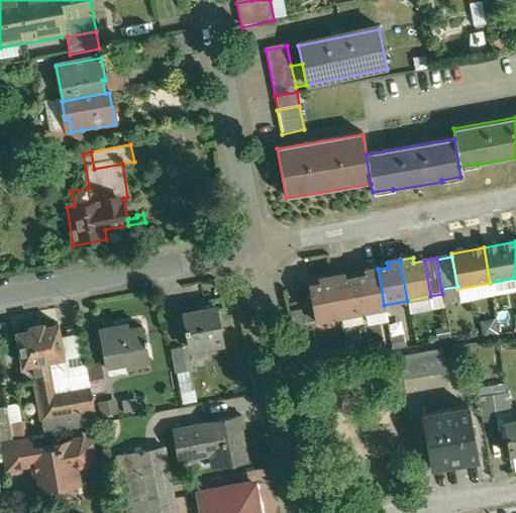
[(378,269),(365,272),(366,277),(355,278),(362,314),(385,310),(384,305),(378,269)]
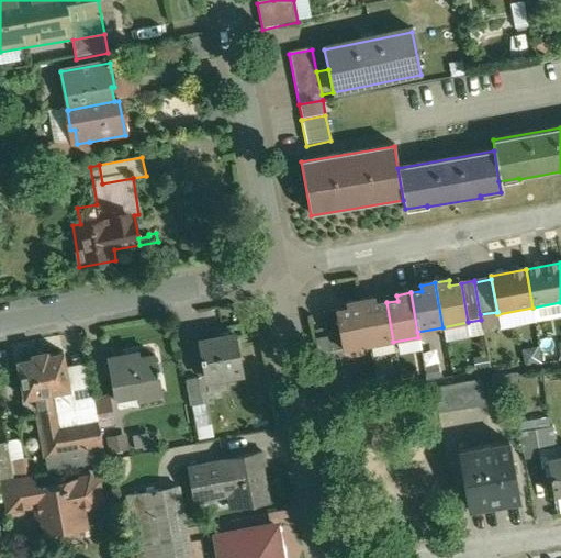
[(386,302),(376,304),(374,300),(360,302),(369,346),(393,342),(386,302)]
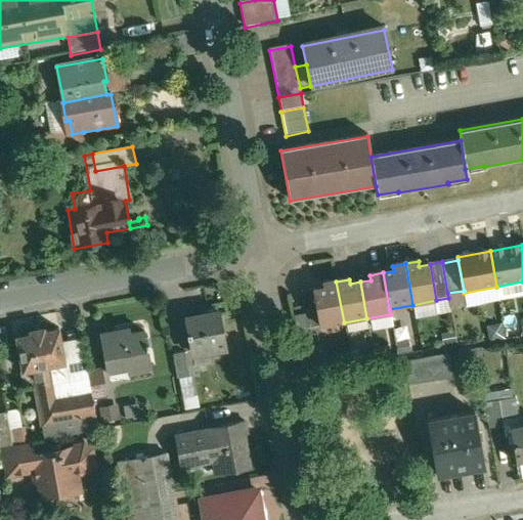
[(336,282),(323,284),(323,289),(313,291),(317,313),(319,327),(344,322),(336,282)]
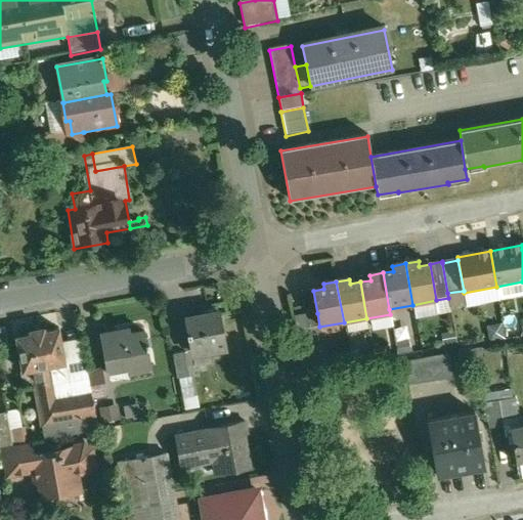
[(317,313),(305,315),(308,330),(319,327),(317,313)]
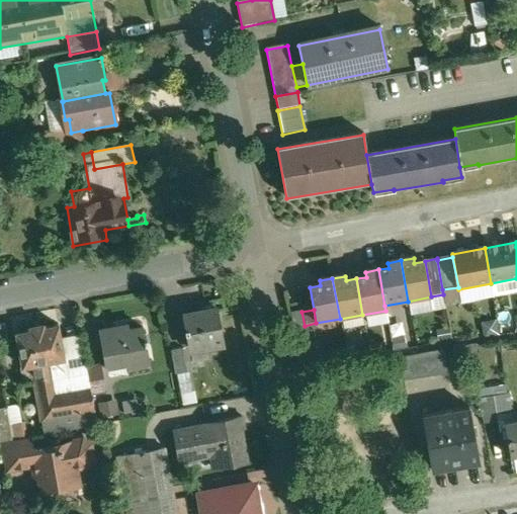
[(218,311),(182,317),(188,349),(223,343),(218,311)]
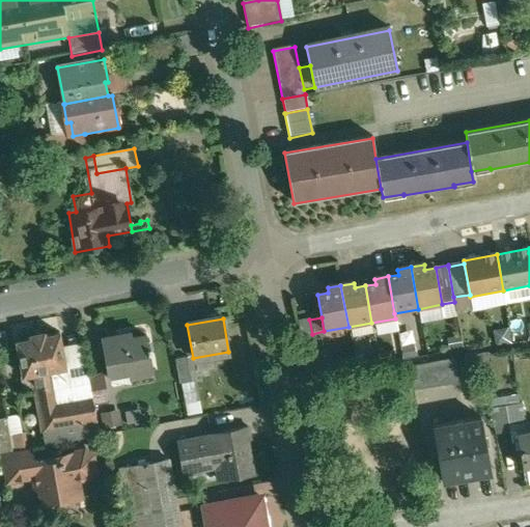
[(44,334),(30,337),(30,340),(16,342),(23,378),(33,377),(51,373),(65,370),(59,335),(45,337),(44,334)]
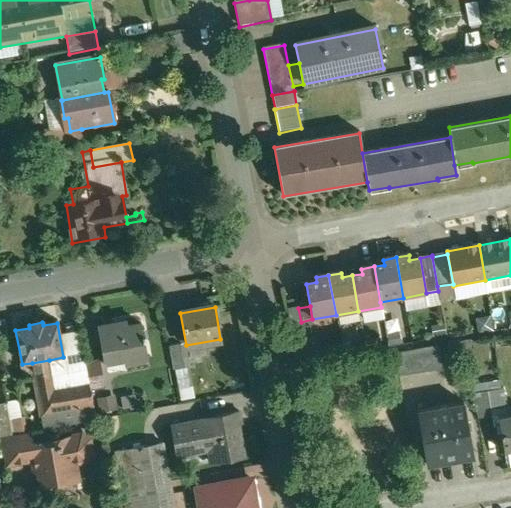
[(125,323),(97,327),(103,363),(105,363),(104,359),(123,356),(125,365),(147,361),(141,325),(126,328),(125,323)]
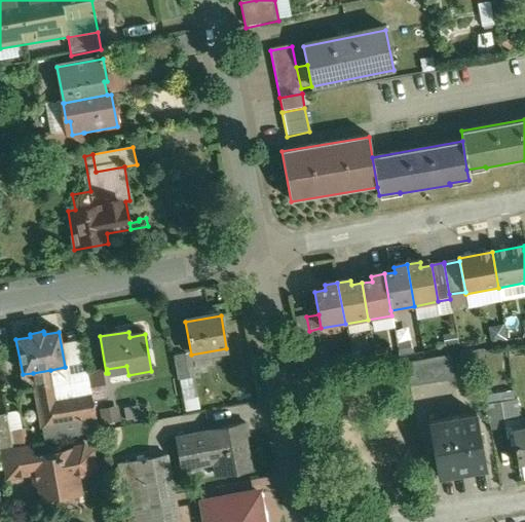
[(185,356),(174,358),(178,381),(189,379),(185,356)]
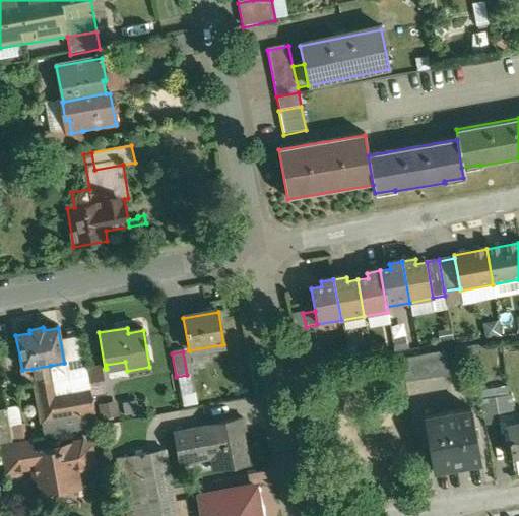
[(445,353),(402,361),(406,384),(449,377),(445,353)]
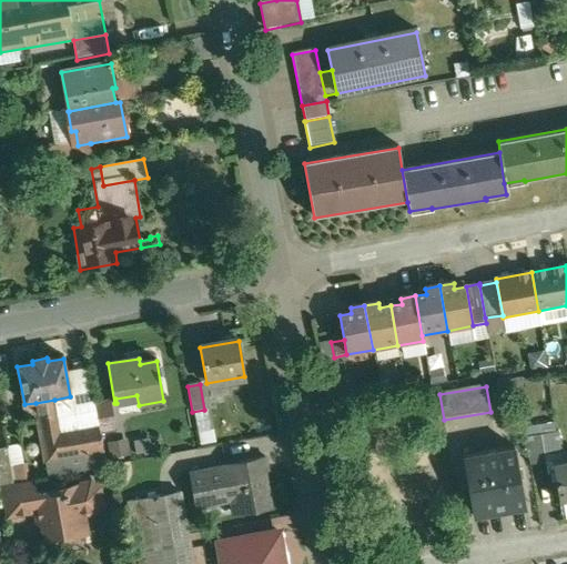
[(54,400),(36,403),(41,435),(60,431),(54,400)]
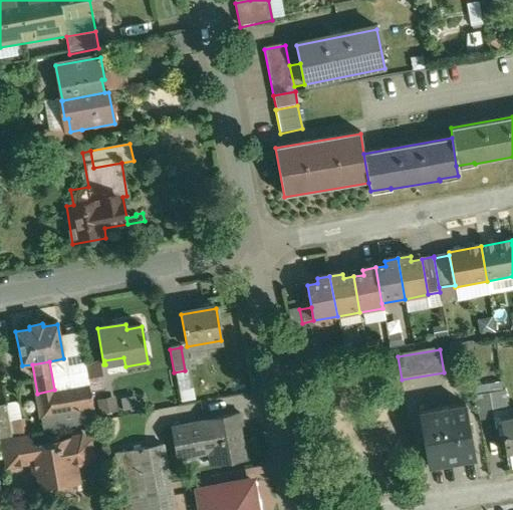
[(99,363),(85,366),(89,384),(90,392),(104,389),(99,363)]
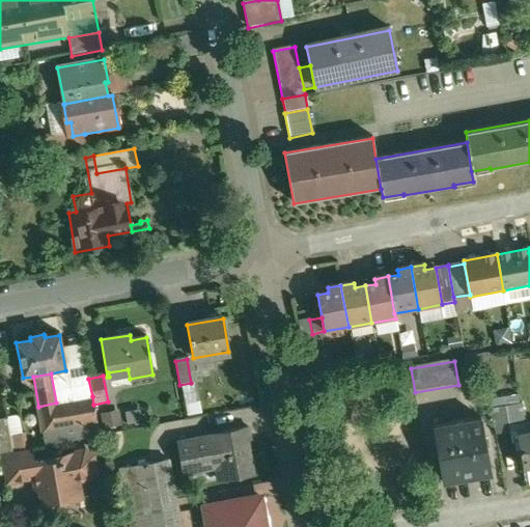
[(56,403),(38,407),(44,433),(96,423),(93,405),(92,396),(56,403)]
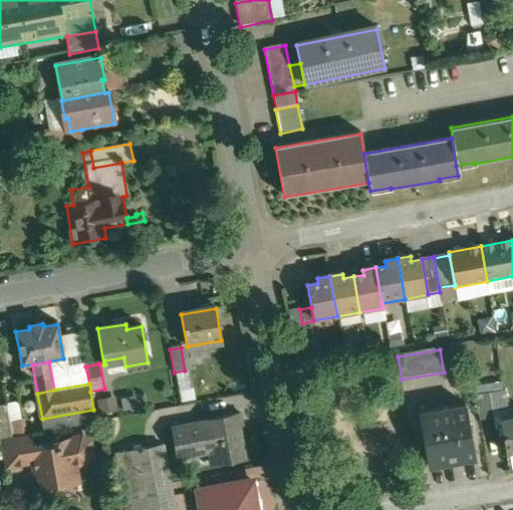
[(489,396),(476,398),(480,423),(494,421),(489,396)]
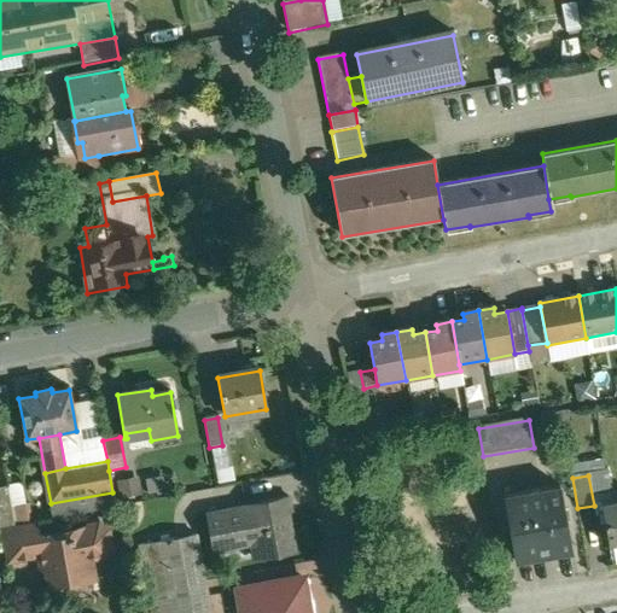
[(18,488),(0,486),(0,521),(18,523),(18,488)]
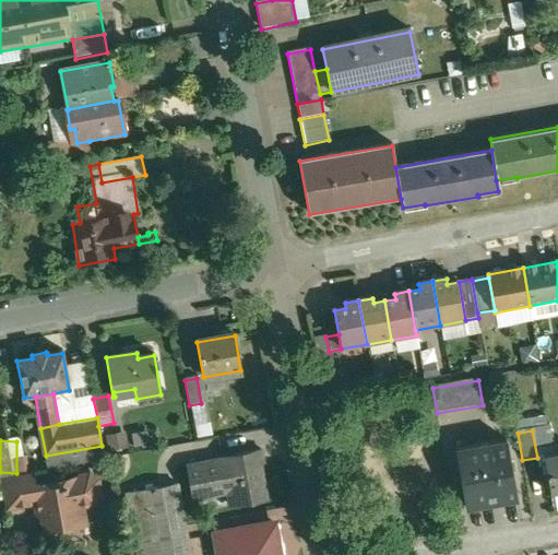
[(507,441),(455,451),(466,511),(518,502),(507,441)]
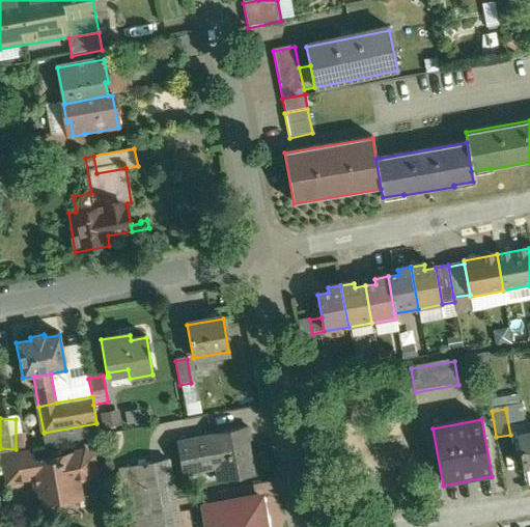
[(248,428),(211,435),(211,438),(177,443),(183,476),(217,470),(219,482),(252,477),(246,442),(250,442),(248,428)]
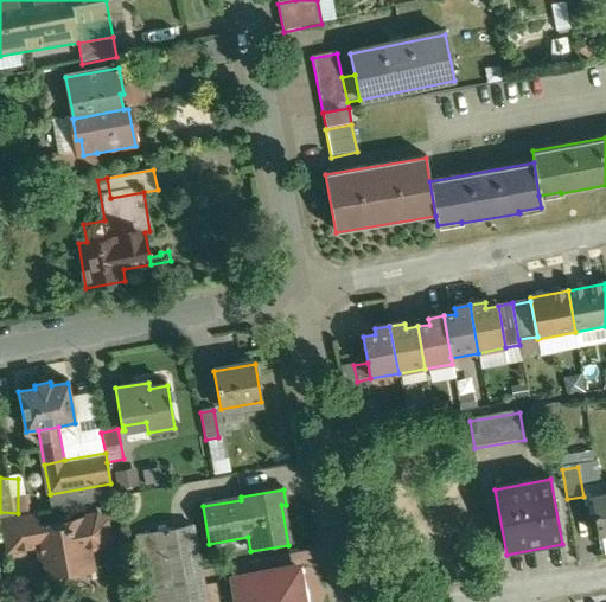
[(605,494),(591,498),(599,539),(605,537),(605,494)]
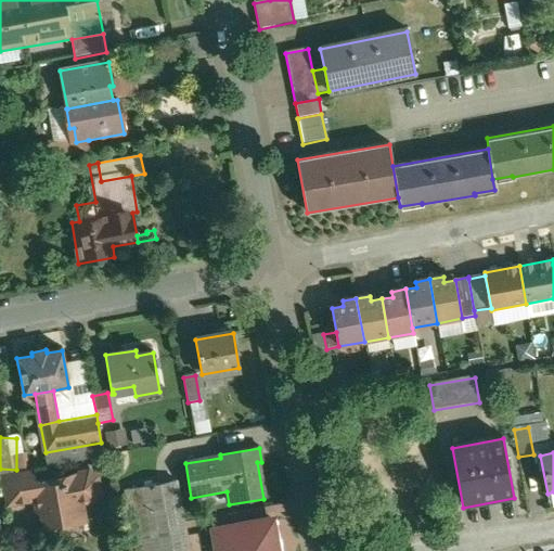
[(33,471),(0,476),(5,504),(36,499),(33,483),(35,483),(33,471)]
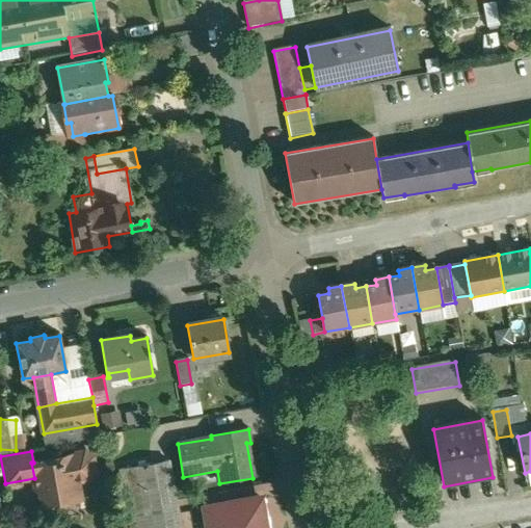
[(33,463),(31,463),(34,478),(34,481),(40,484),(42,497),(40,500),(41,507),(44,509),(52,508),(54,505),(63,503),(67,505),(75,504),(77,501),(80,500),(77,481),(89,479),(95,471),(91,458),(84,453),(33,463)]
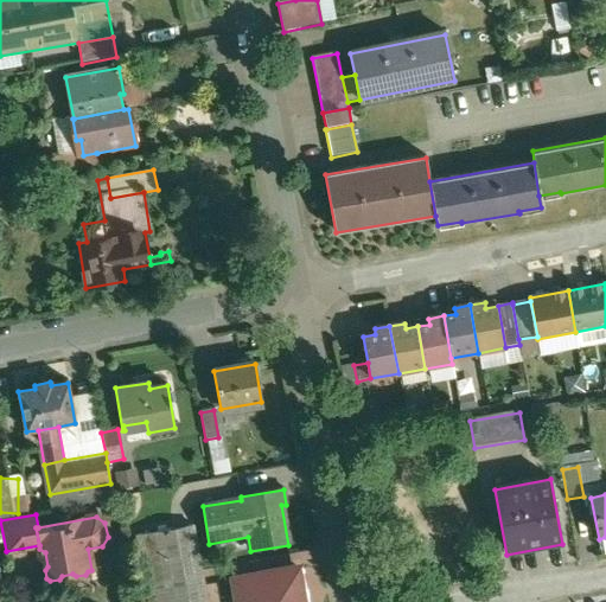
[(192,525),(138,536),(147,583),(202,574),(192,525)]
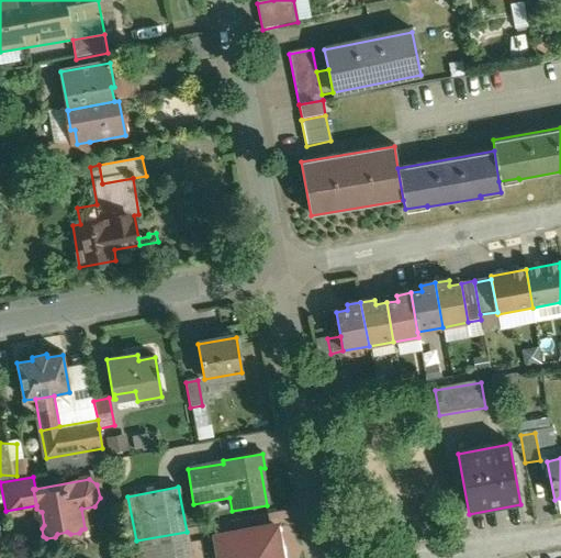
[(277,529),(217,539),(220,557),(279,557),(279,553),(281,551),(277,529)]
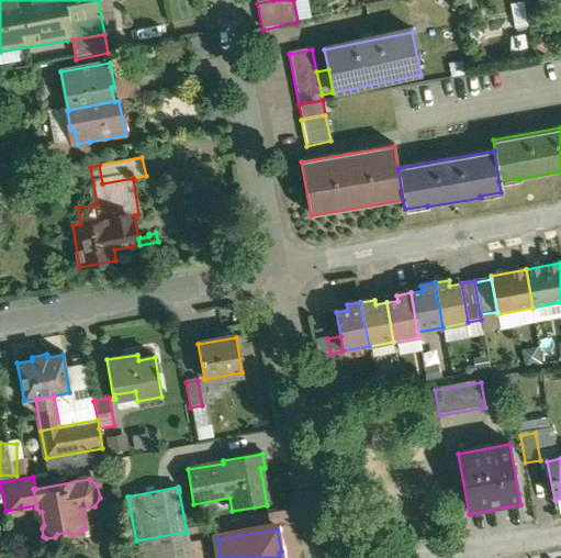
[(191,557),(187,532),(136,540),(138,557),(191,557)]
